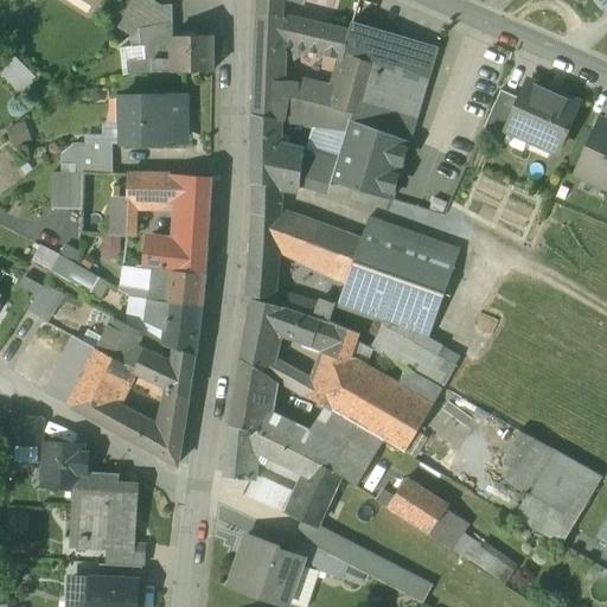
[(154,1),(153,0),(136,0),(123,21),(139,30),(172,24),(172,5),(161,6),(154,1)]
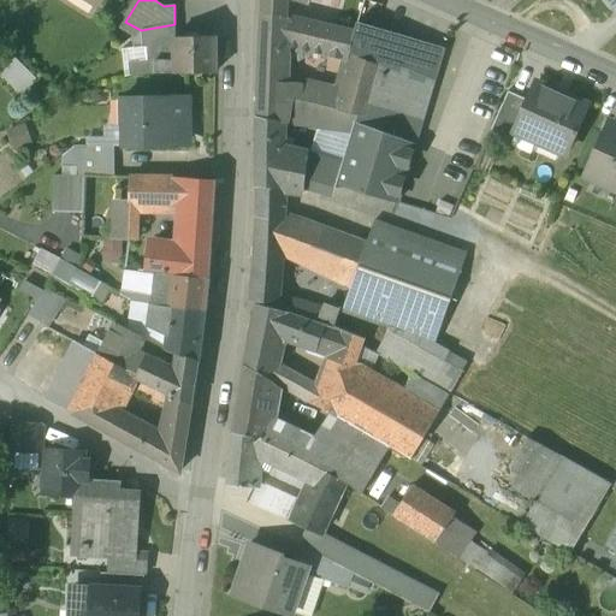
[(312,0),(261,0),(261,13),(280,17),(283,0),(301,0),(312,3),(312,0)]
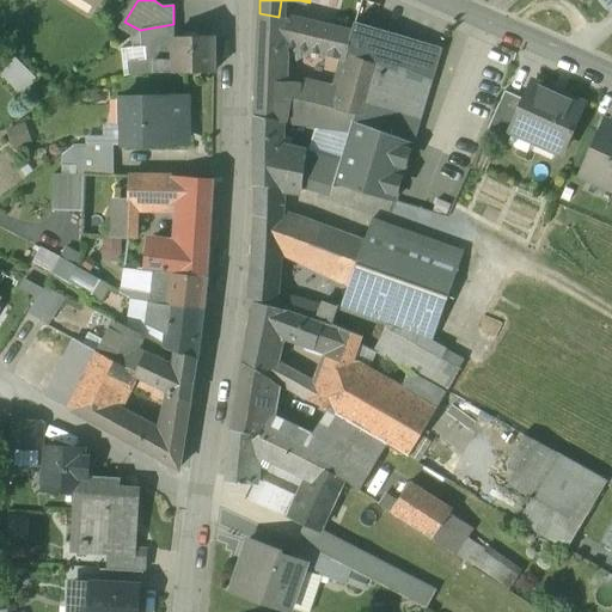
[(611,0),(598,0),(609,13),(611,10),(611,0)]
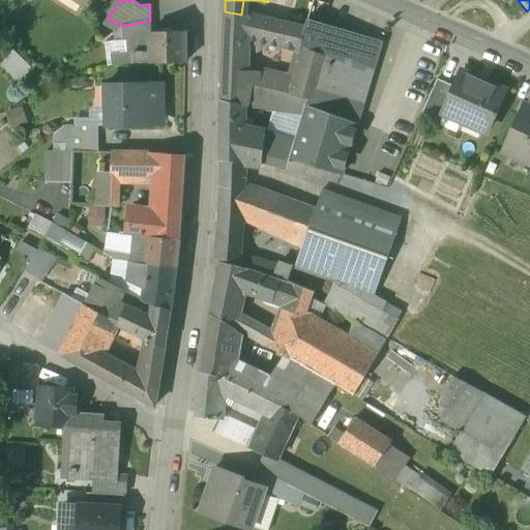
[(304,29),(243,15),(241,15),(225,11),(222,69),(222,100),(243,105),(247,105),(248,105),(252,85),(259,86),(288,93),(288,94),(310,99),(311,98),(317,99),(324,75),(296,65),(292,78),(259,70),(258,72),(242,71),(244,50),(253,52),(255,42),(290,50),(288,56),(297,59),(301,47),(304,29)]
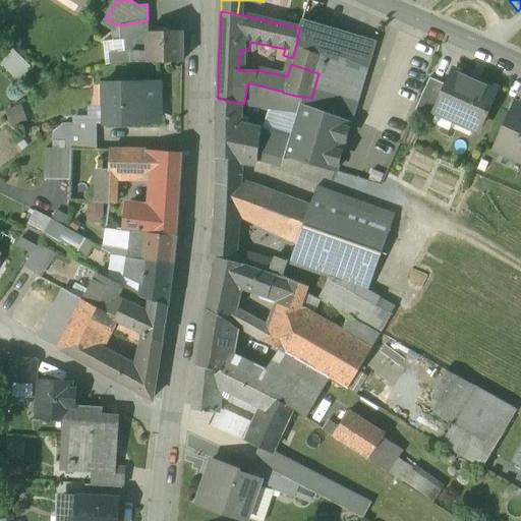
[(299,29),(296,46),(339,61),(340,58),(365,68),(373,41),(302,18),(299,29)]
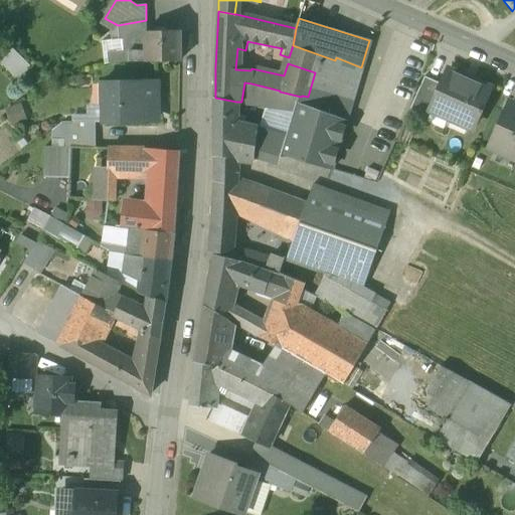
[(146,20),(118,25),(119,38),(125,38),(125,34),(145,34),(145,31),(146,31),(146,20)]
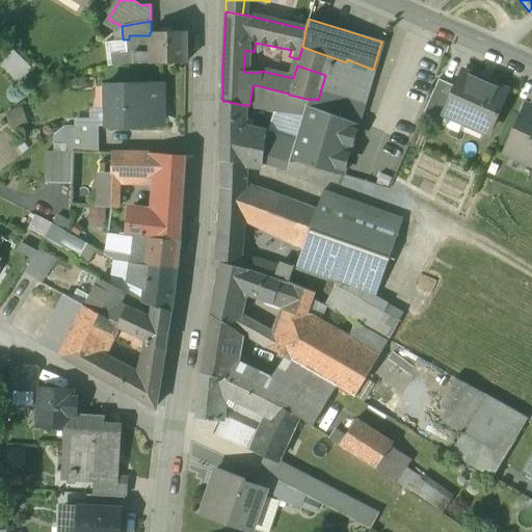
[(122,26),(113,32),(114,33),(115,41),(123,40),(122,26)]
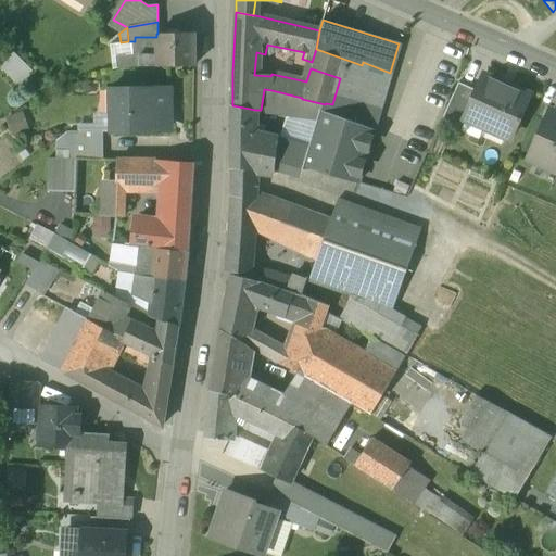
[(158,34),(156,34),(156,37),(156,55),(158,66),(193,65),(193,33),(158,34)]
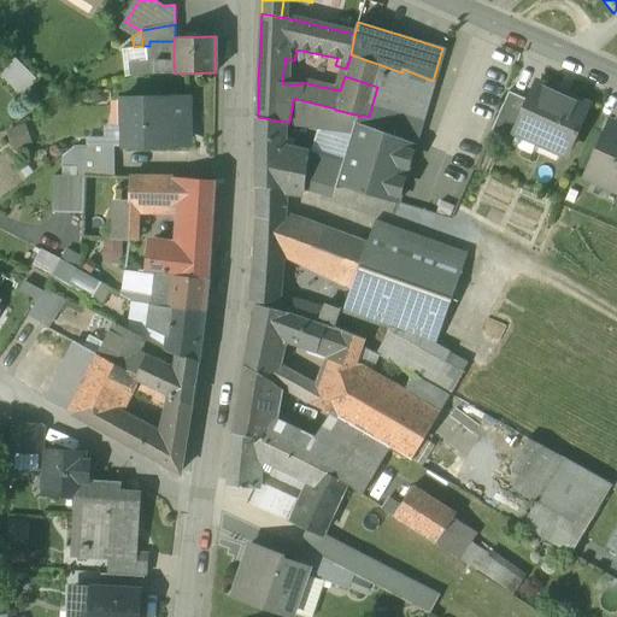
[(174,41),(150,41),(150,46),(150,62),(129,63),(130,75),(130,76),(142,74),(154,74),(154,63),(174,62),(174,41)]
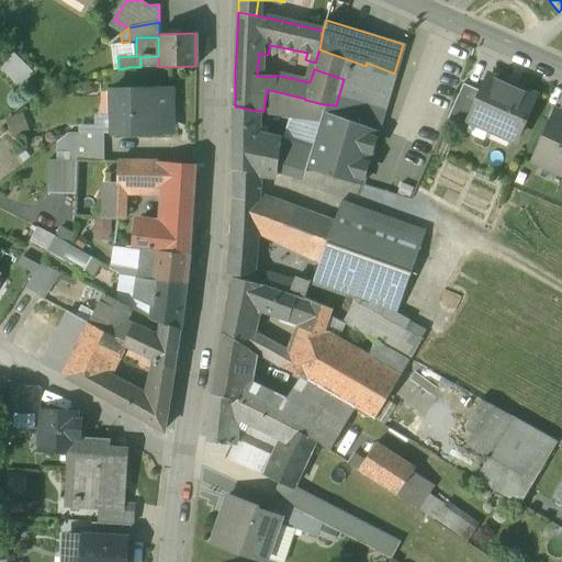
[(122,43),(111,45),(114,70),(119,68),(117,57),(136,56),(136,42),(122,43)]
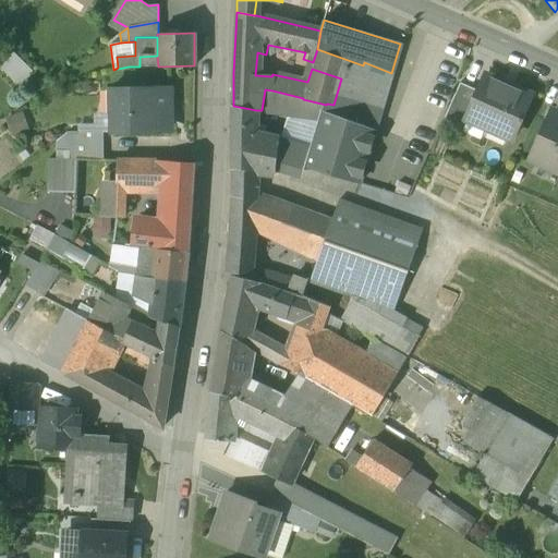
[(363,65),(317,49),(313,62),(312,69),(341,79),(342,74),(359,80),(363,65)]
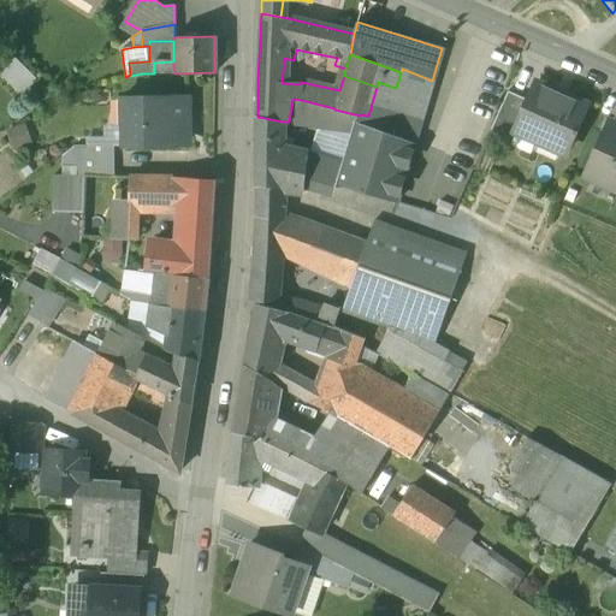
[(22,95),(37,80),(17,58),(0,73),(22,95)]
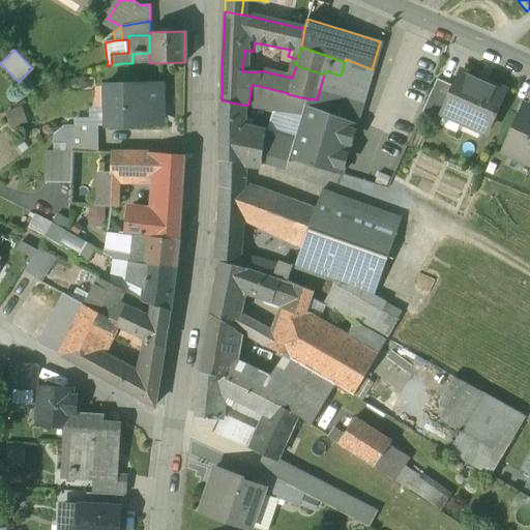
[(149,53),(133,54),(133,63),(150,63),(149,53)]
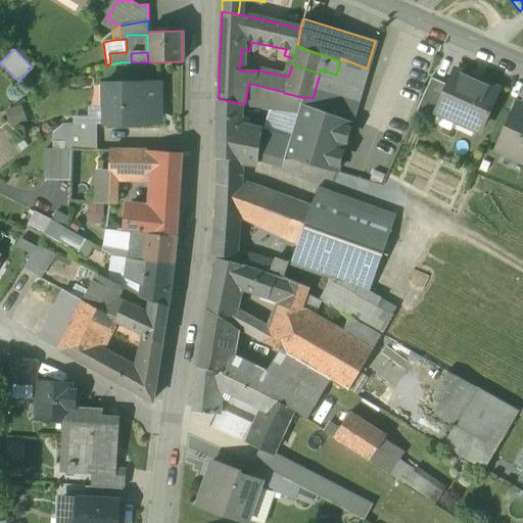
[(340,61),(336,75),(321,69),(320,74),(313,98),(306,97),(305,98),(303,104),(330,113),(350,123),(367,68),(341,58),(340,61)]
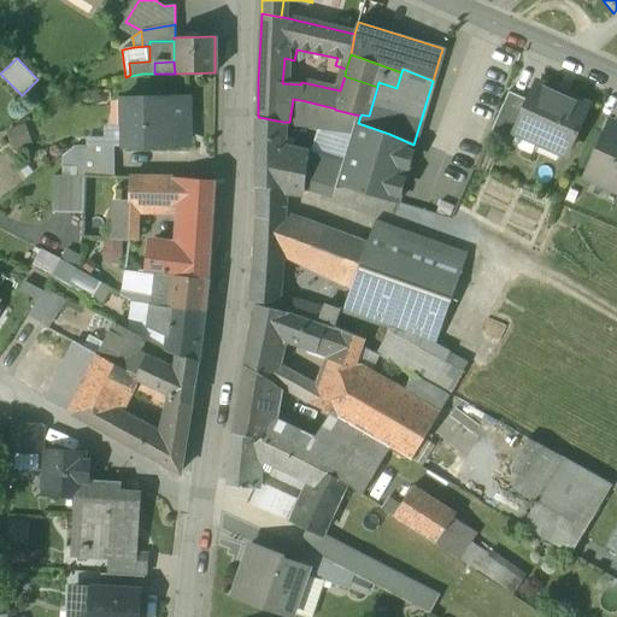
[(586,105),(535,83),(528,100),(515,130),(516,131),(565,153),(573,135),(575,135),(577,129),(576,128),(586,105)]
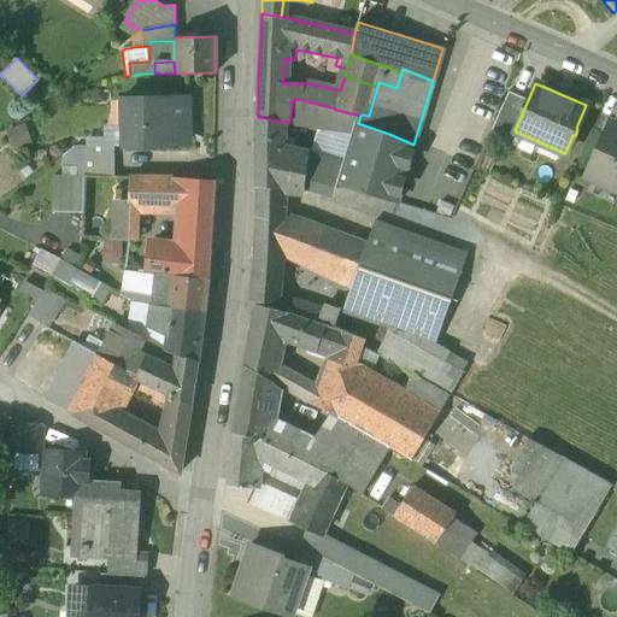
[(509,92),(491,130),(512,140),(516,131),(515,130),(528,100),(509,92)]
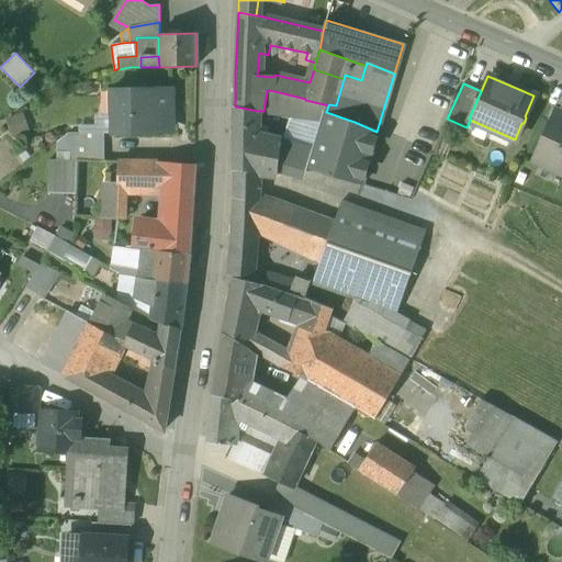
[(171,90),(111,90),(111,134),(167,134),(166,111),(171,111),(171,90)]
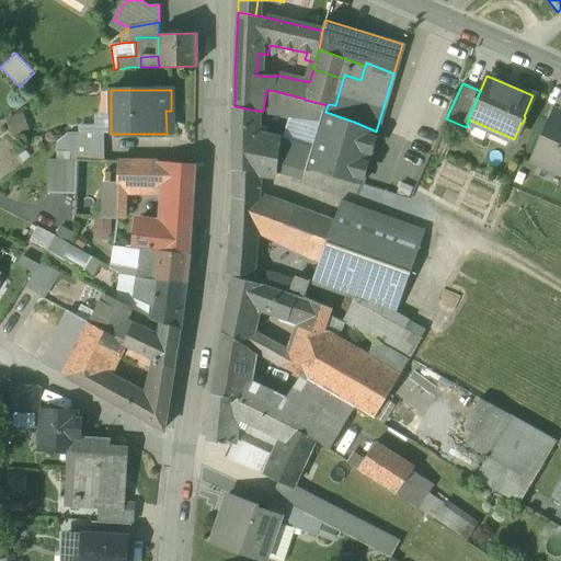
[(305,99),(274,91),(266,90),(263,111),(262,111),(262,112),(320,121),(322,121),(325,112),(328,105),(305,100),(305,99)]
